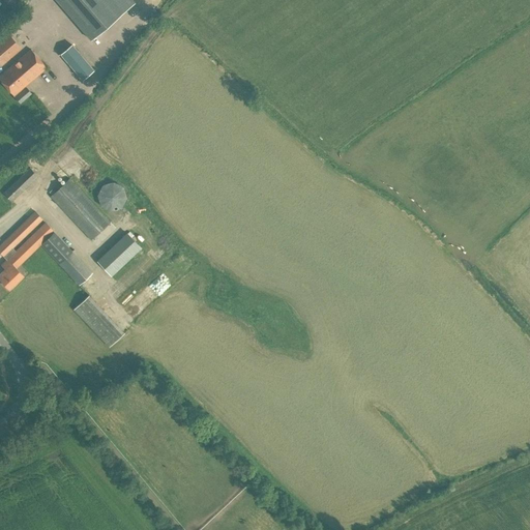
[(131,0),(56,0),(91,39),(135,2),(131,0)]
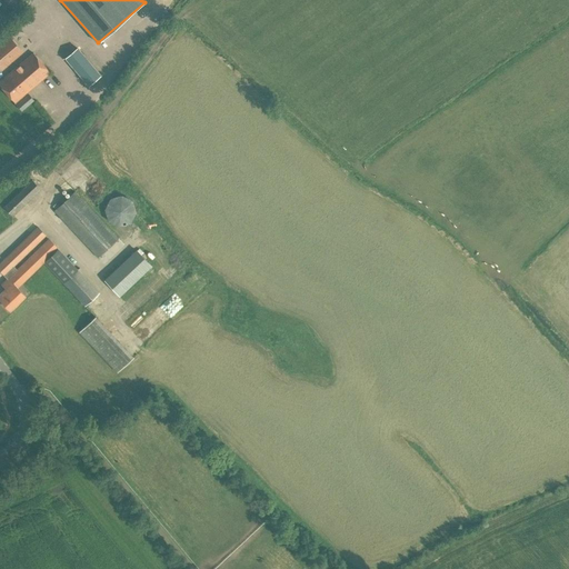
[(0,66),(2,68),(21,51),(10,38),(0,46),(0,66)]
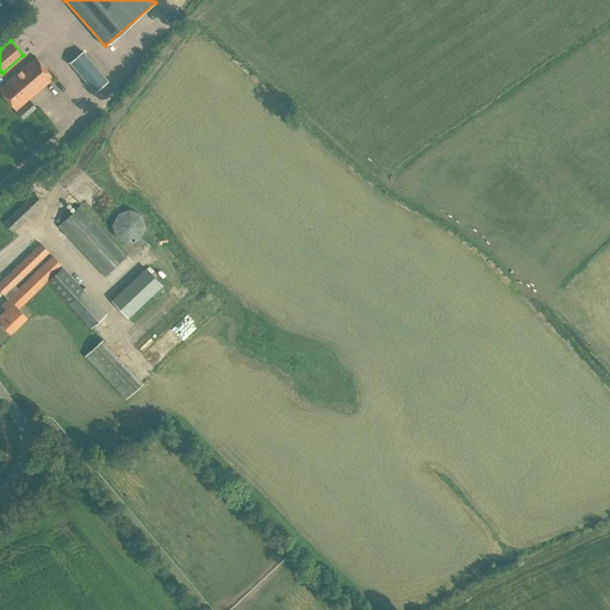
[(70,62),(95,92),(107,81),(83,51),(70,62)]
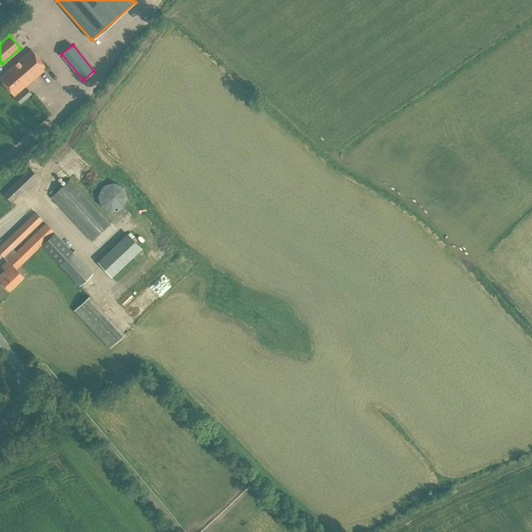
[(46,68),(31,50),(0,76),(0,79),(20,103),(31,94),(25,85),(46,68)]
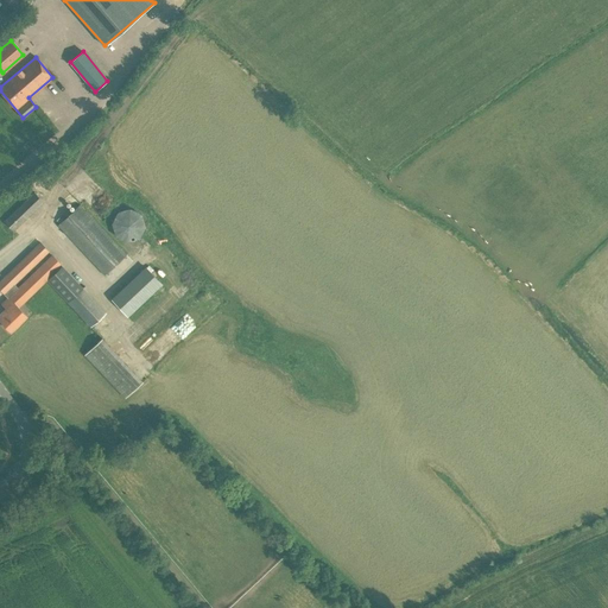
[(43,201),(35,192),(30,188),(20,196),(25,201),(4,222),(13,230),(43,201)]
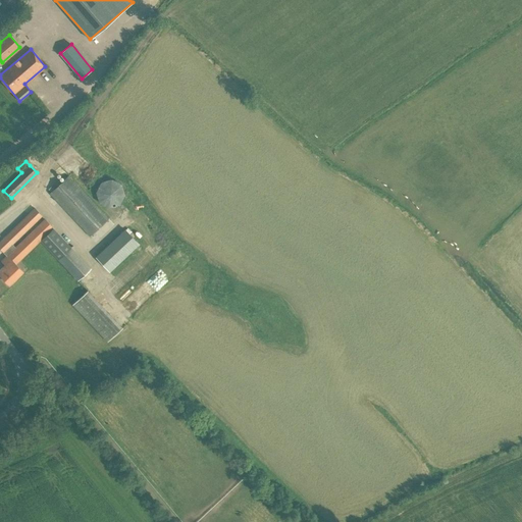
[(89,236),(108,218),(68,175),(50,193),(89,236)]
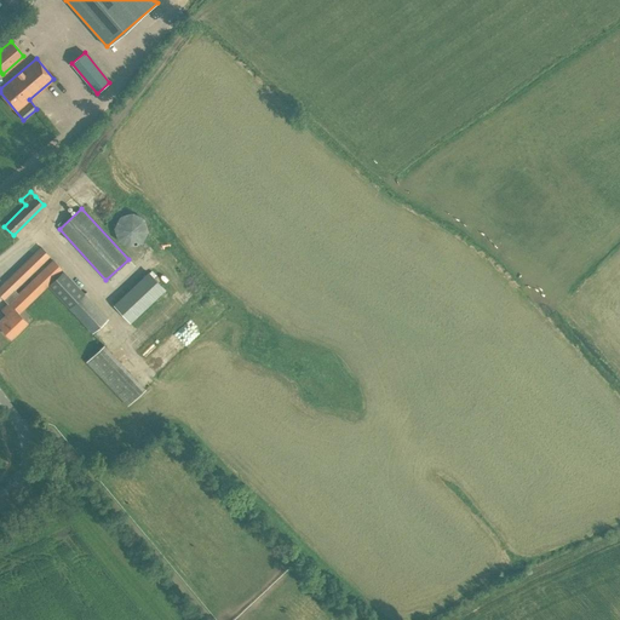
[(114,228),(118,241),(130,246),(142,242),(148,231),(144,218),(132,212),(120,216),(114,228)]
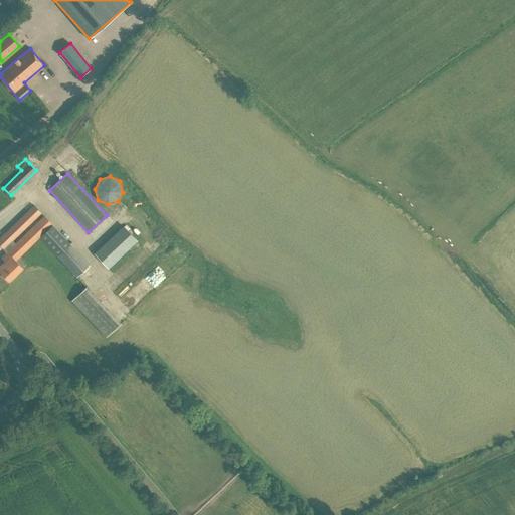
[(76,277),(90,265),(43,215),(14,243),(12,240),(41,212),(35,205),(0,237),(0,244),(10,256),(0,266),(0,270),(9,280),(22,267),(15,260),(39,237),(76,277)]
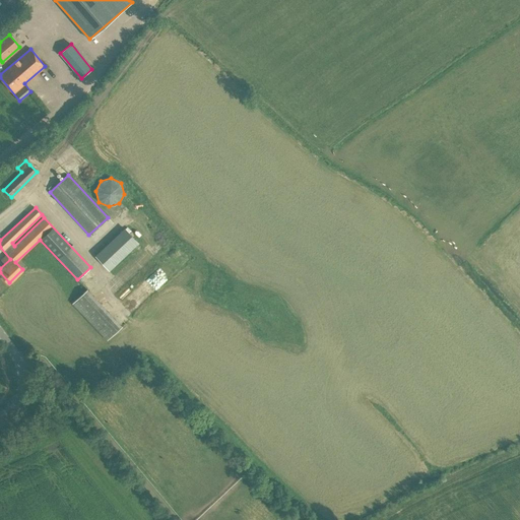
[(108,269),(137,242),(125,229),(95,256),(108,269)]
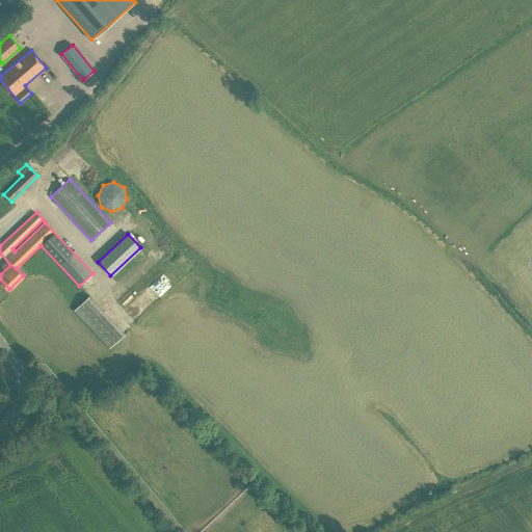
[(123,335),(87,297),(74,310),(74,311),(73,312),(107,348),(123,335)]
